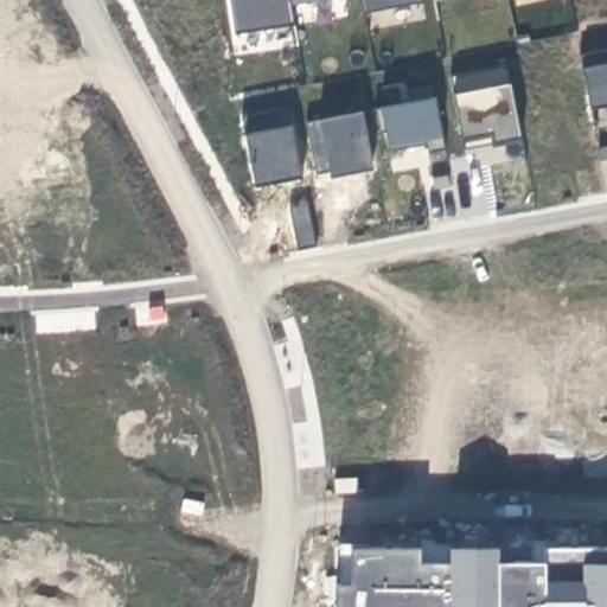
[(289,0),(228,0),(236,37),(296,26),(291,6),(289,0)]
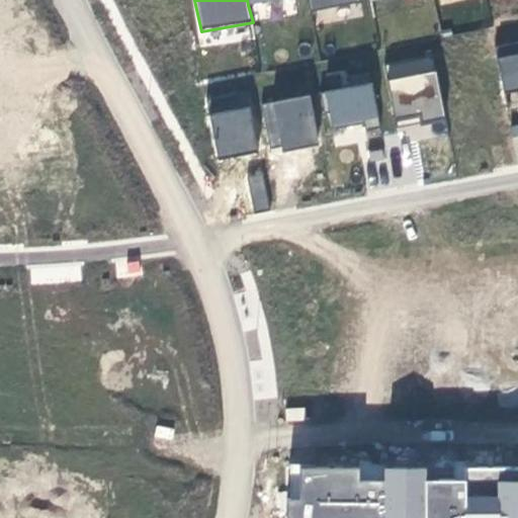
[(359,0),(312,0),(316,12),(359,2),(359,0)]
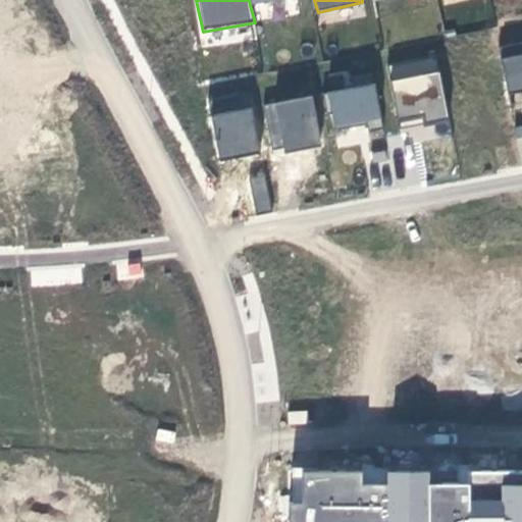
[(521,41),(500,45),(511,108),(521,106),(521,41)]
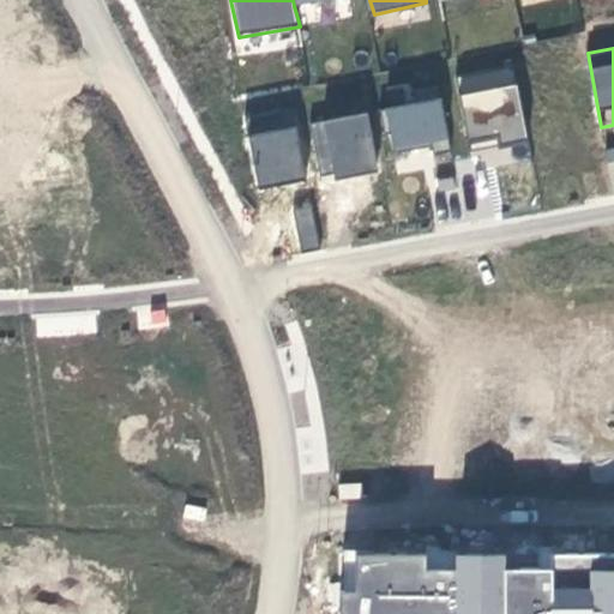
[(515,64),(457,76),(474,150),(531,140),(515,64)]
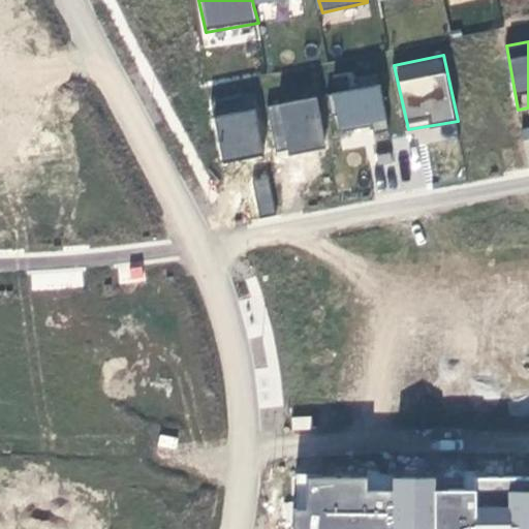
[(387,122),(378,73),(352,79),(355,90),(332,95),(341,131),(387,122)]
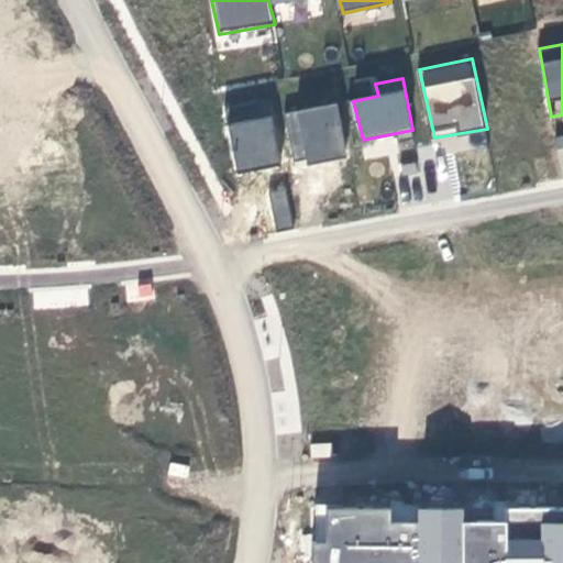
[(346,158),(337,103),(285,114),(296,162),(306,158),(308,166),(346,158)]
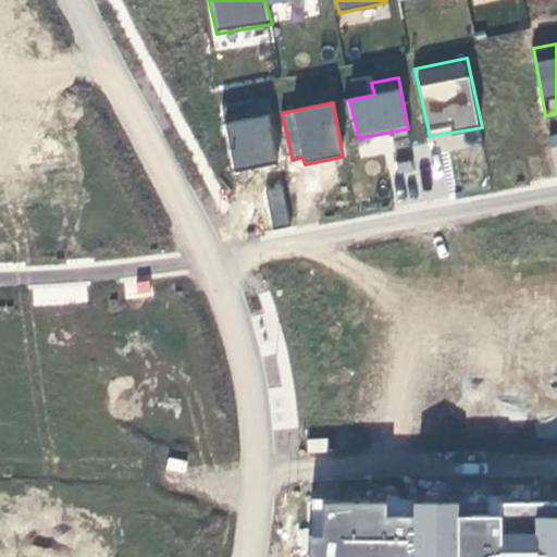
[(270,116),(227,123),(235,172),(279,163),(270,116)]
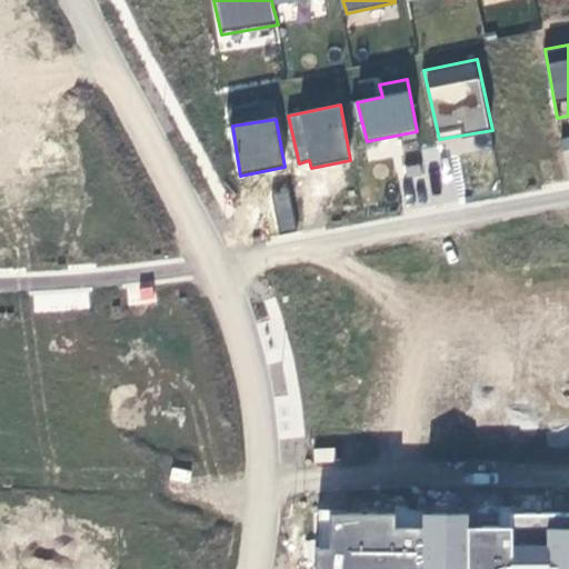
[(277,231),(293,229),(288,186),(271,188),(277,231)]
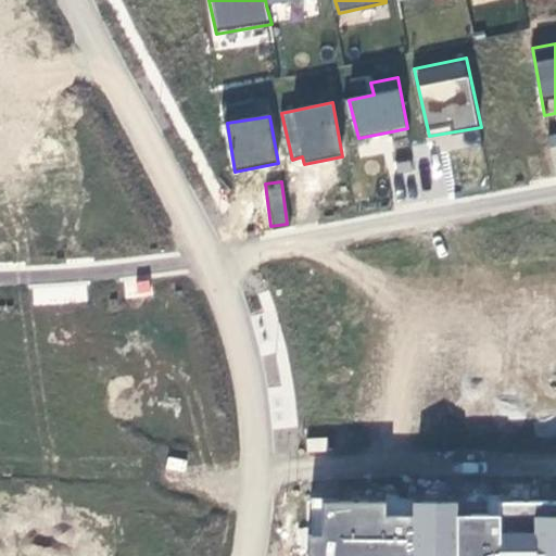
[(454,520),(454,555),(555,555),(555,508),(501,508),(500,519),(454,520)]
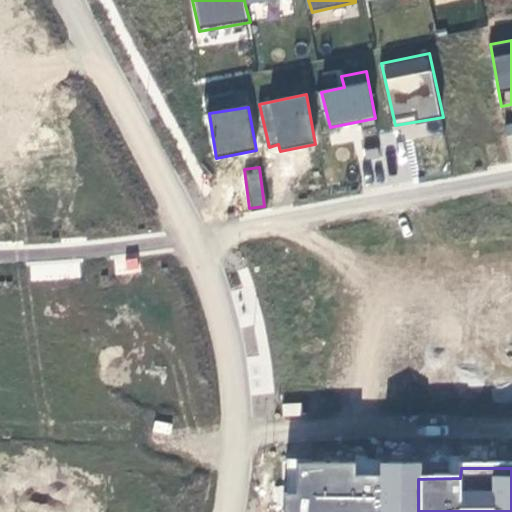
[(418,472),(283,470),(283,511),(418,511),(418,479),(418,472)]
